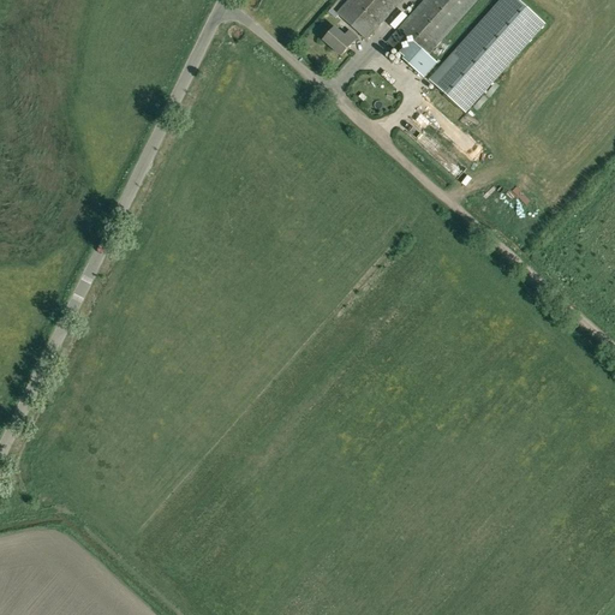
[(348,0),(340,10),(336,13),(366,40),(401,0),(348,0)]
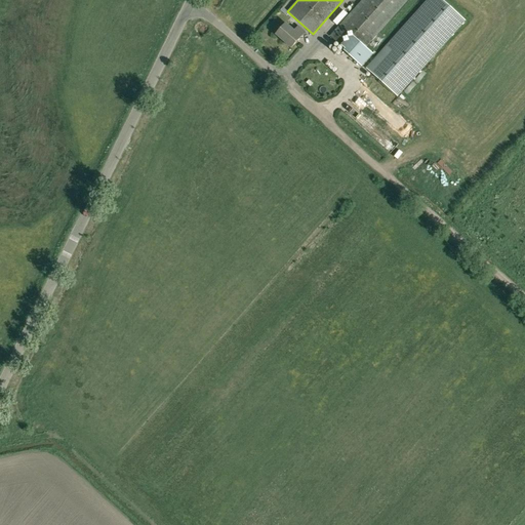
[(362,0),(330,36),(364,66),(373,55),(365,47),(407,0),(362,0)]
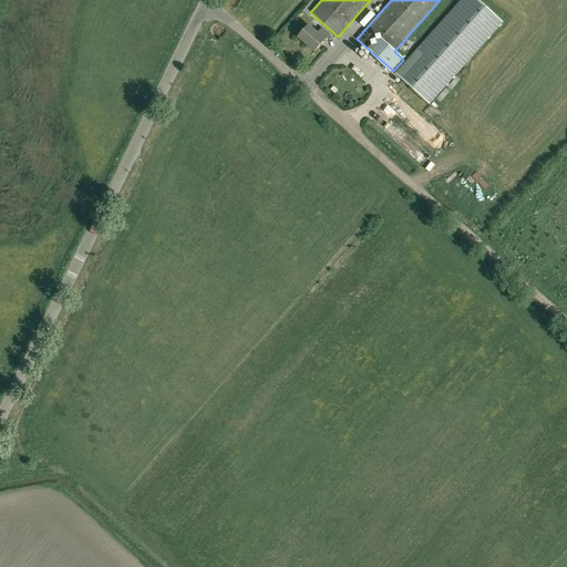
[(461,0),(395,73),(429,104),(503,22),(477,0),(461,0)]
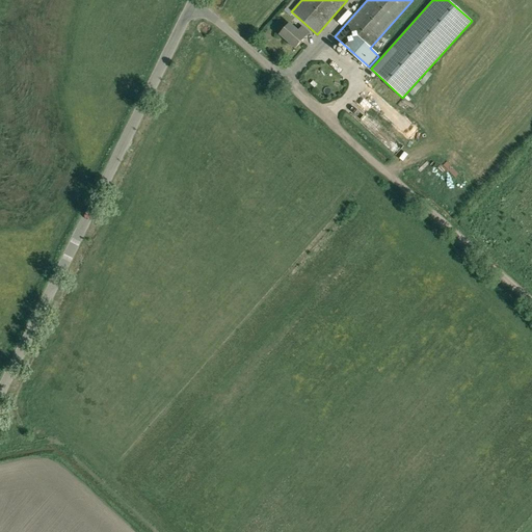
[(349,6),(339,19),(343,23),(354,10),(349,6)]
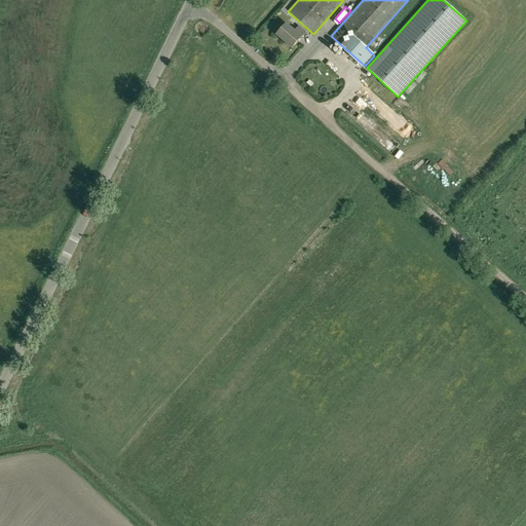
[(290,13),(288,11),(284,8),(280,11),(287,16),(290,13)]
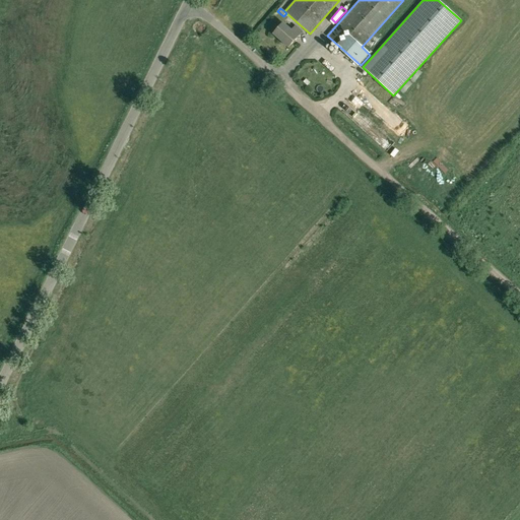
[(288,48),(298,37),(282,23),(273,35),(288,48)]
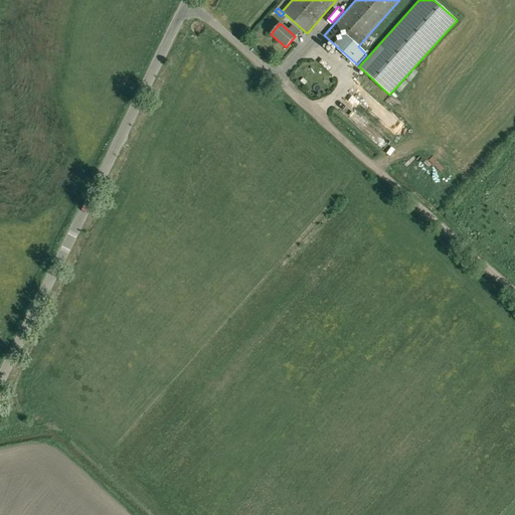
[(397,132),(404,124),(385,106),(378,115),(397,132)]
